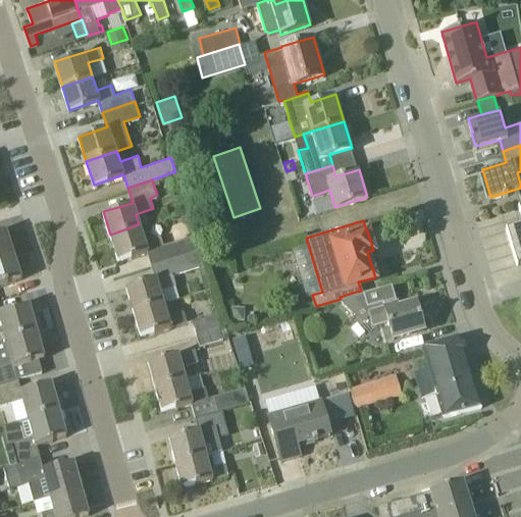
[(520,221),(507,226),(517,262),(520,261),(520,221)]
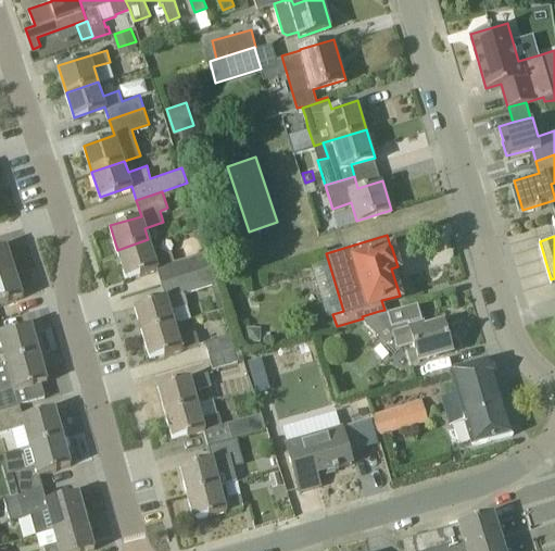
[(153,255),(152,253),(148,239),(117,250),(126,277),(156,267),(161,282),(214,265),(207,249),(175,260),(171,249),(153,255)]
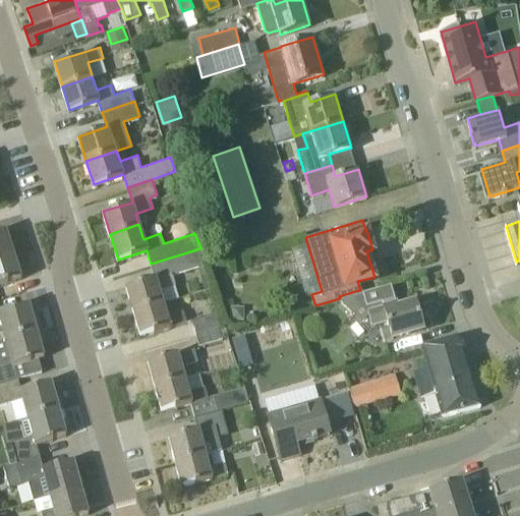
[(0,254),(12,251),(6,228),(0,230),(0,254)]
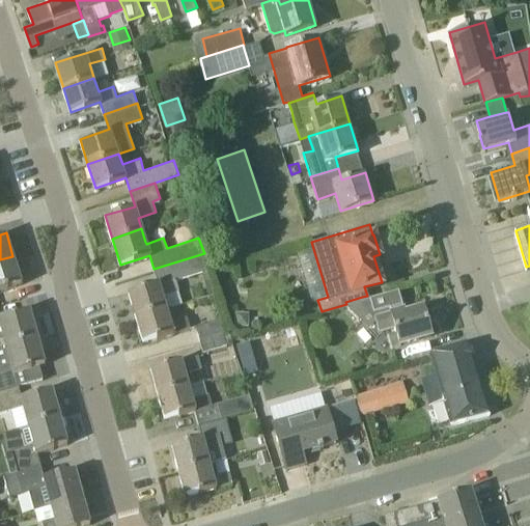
[(162,295),(178,289),(179,288),(175,278),(202,269),(208,267),(204,253),(154,269),(158,282),(129,292),(136,316),(166,307),(162,295)]
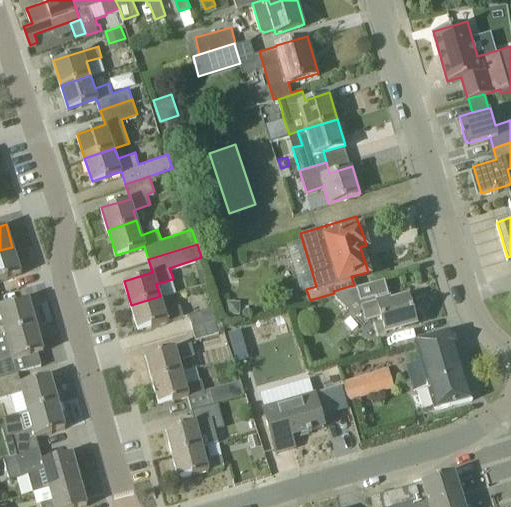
[(0,278),(21,271),(12,247),(0,250),(0,278)]
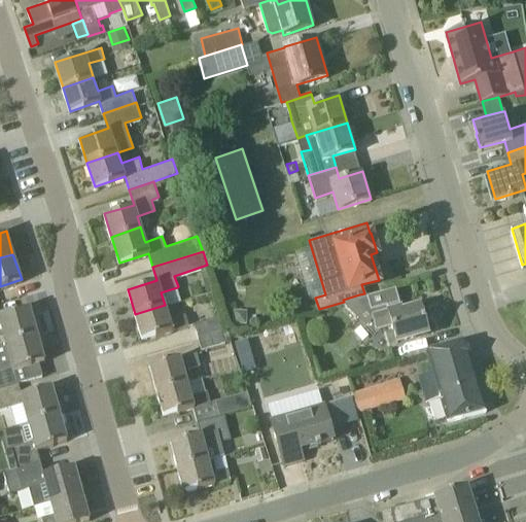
[(207,265),(201,267),(208,290),(214,289),(207,265)]
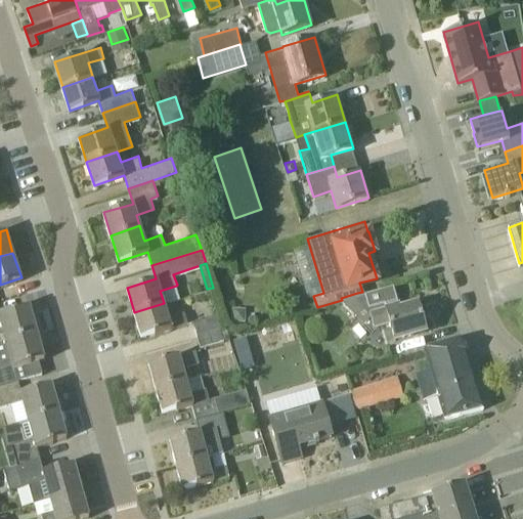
[(393,284),(365,293),(372,313),(376,325),(390,320),(395,336),(426,329),(419,302),(400,307),(393,284)]
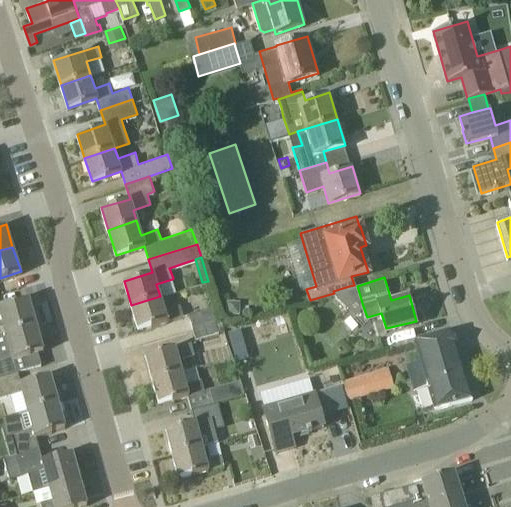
[(357,295),(349,286),(333,291),(334,293),(347,305),(357,295)]
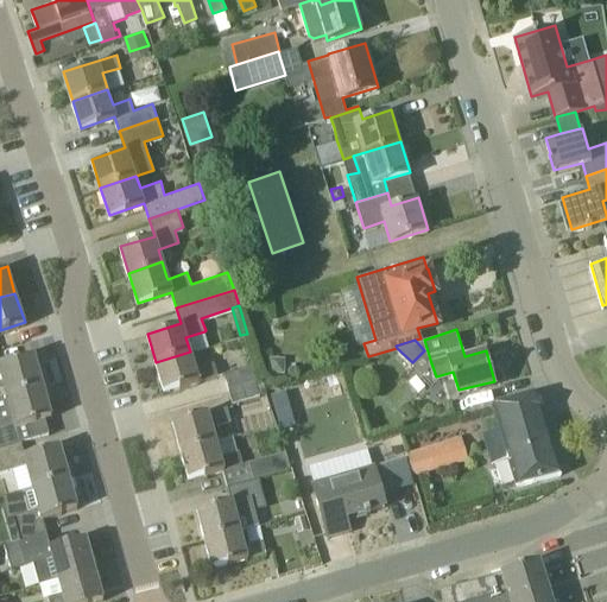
[(195,366),(195,363),(190,352),(156,362),(164,390),(179,385),(181,386),(200,380),(200,379),(217,373),(214,360),(195,366)]
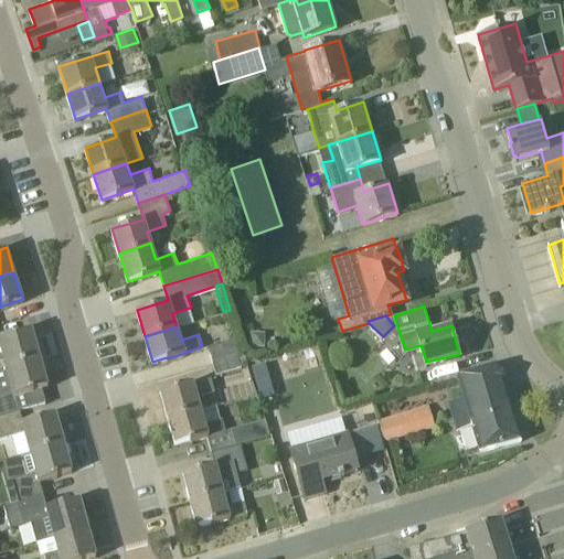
[(6,363),(39,353),(32,328),(0,335),(0,352),(2,352),(6,363)]
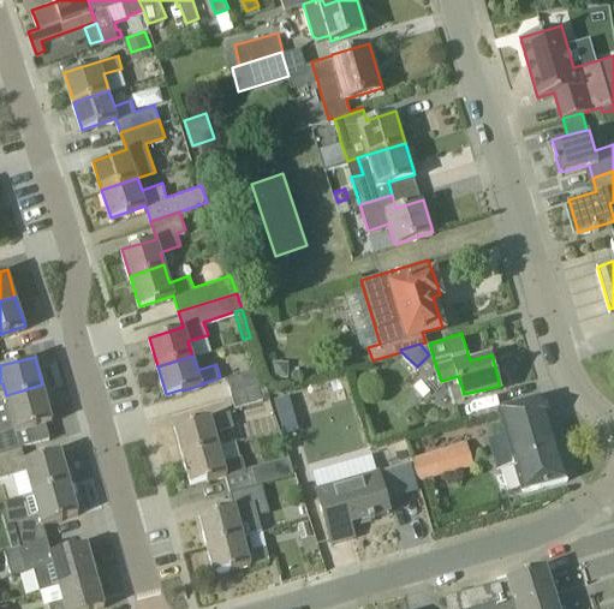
[(288,374),(290,364),(284,358),(274,358),(273,374),(288,374)]
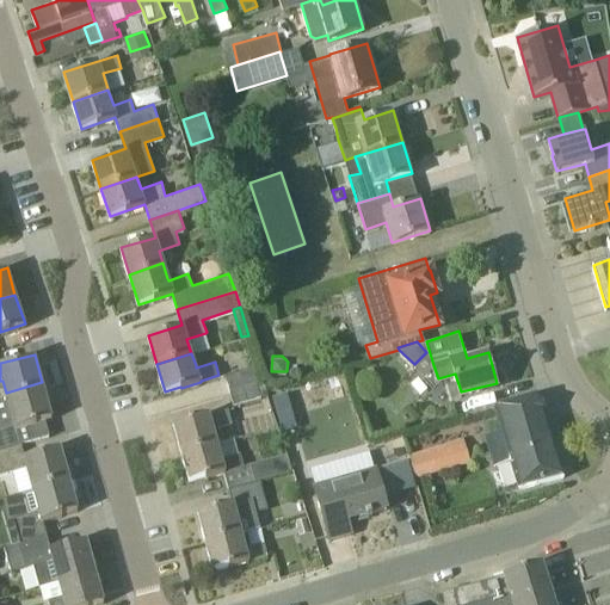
[(229,386),(263,375),(259,362),(226,372),(229,386)]
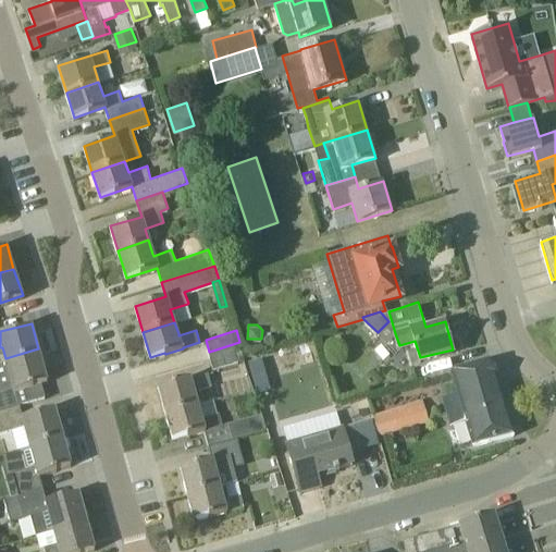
[(239,342),(209,352),(213,367),(244,358),(239,342)]
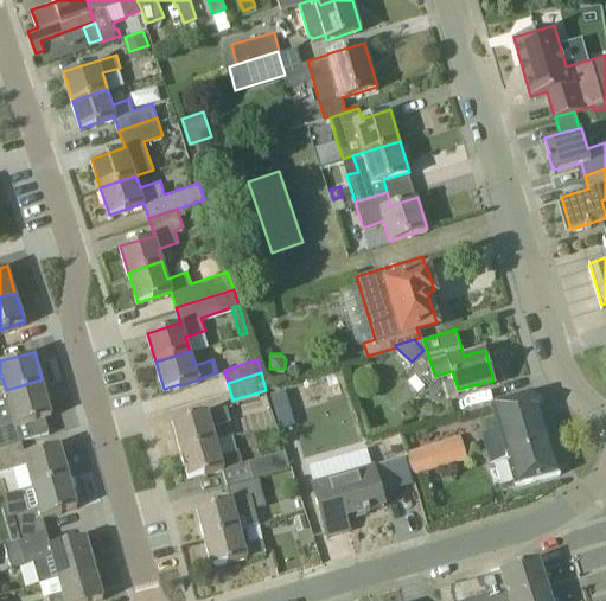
[(0,442),(23,438),(18,421),(51,414),(42,379),(6,390),(7,392),(12,414),(0,416),(0,442)]
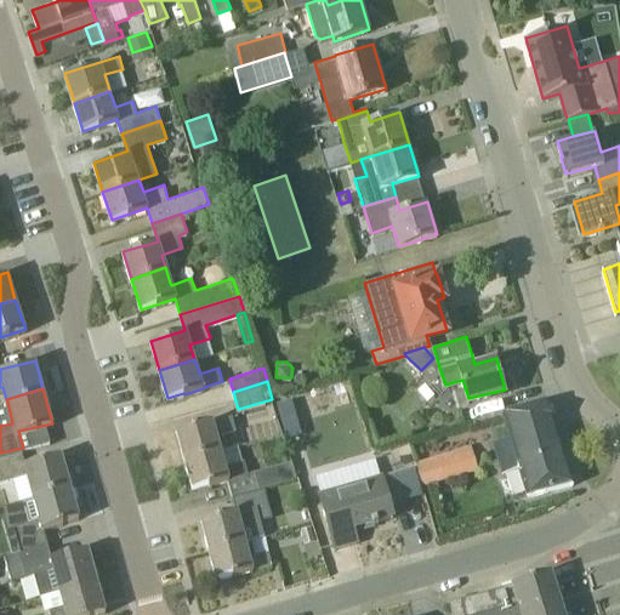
[(528,496),(574,482),(549,400),(502,413),(511,437),(495,442),(504,468),(517,465),(528,496)]
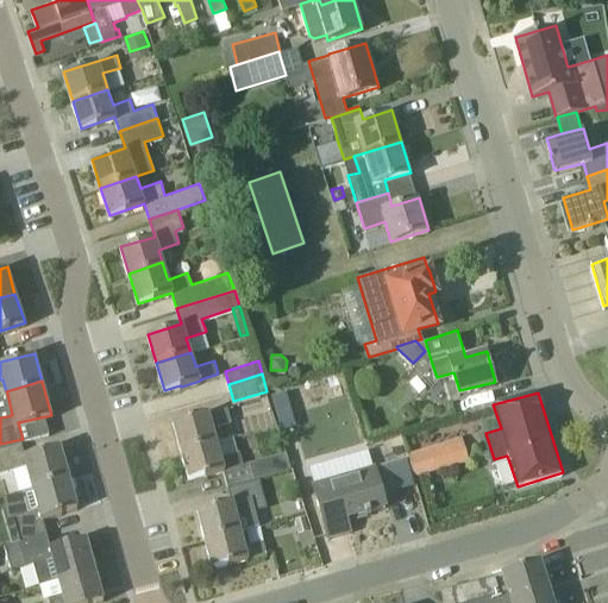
[(181,448),(217,438),(213,425),(231,419),(227,404),(173,421),(181,448)]
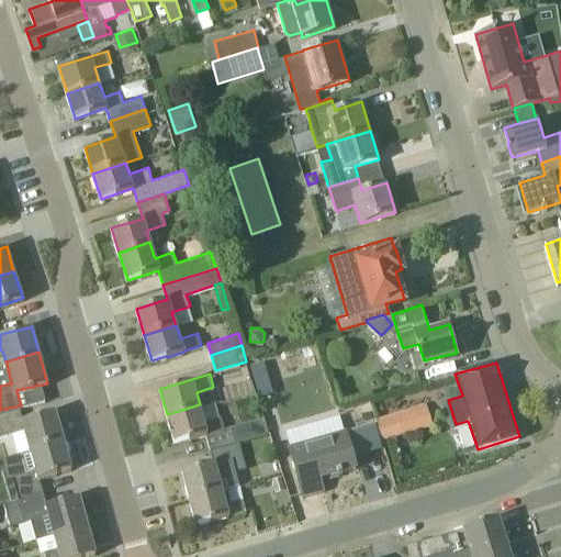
[(382,438),(434,422),(426,399),(413,403),(413,405),(377,415),(382,438)]
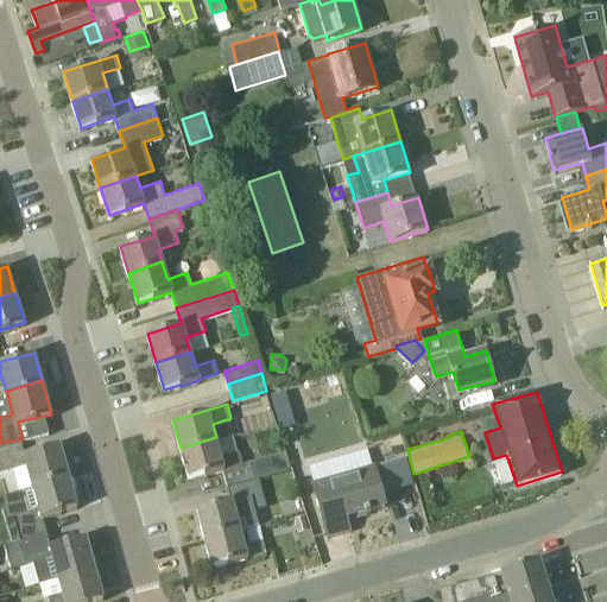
[(258,473),(259,475),(291,466),(285,449),(244,462),(239,449),(238,449),(233,433),(217,438),(216,437),(181,448),(189,477),(223,468),(227,482),(258,473)]
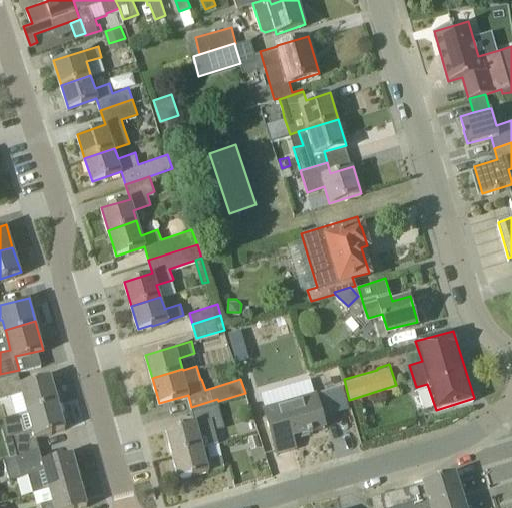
[(27,408),(57,398),(50,375),(22,383),(19,370),(0,374),(0,394),(1,396),(10,394),(15,412),(28,409),(27,408)]
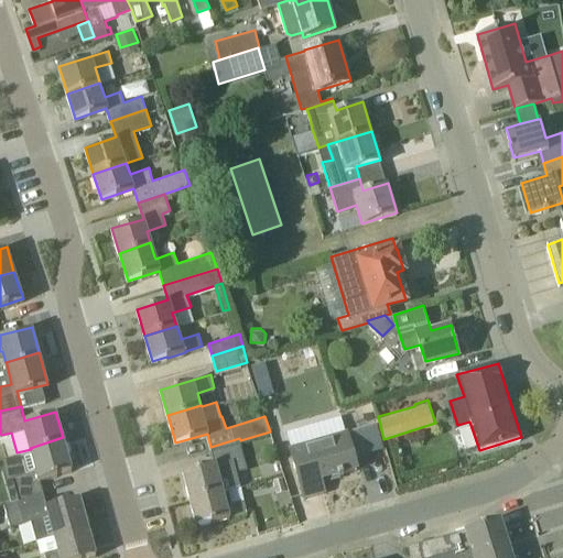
[(321,477),(357,467),(346,429),(289,446),(304,495),(325,490),(321,477)]
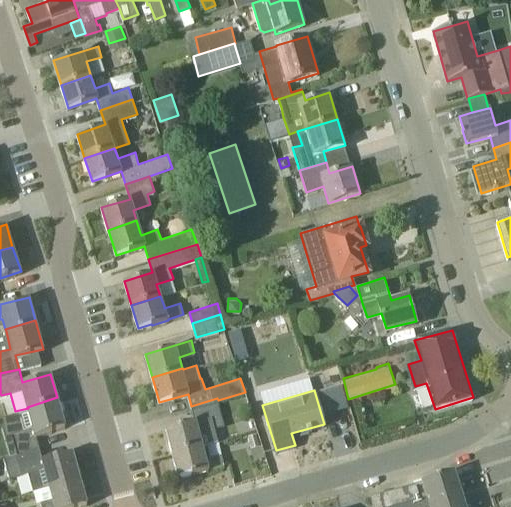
[(0,418),(10,453),(17,451),(39,444),(36,434),(65,426),(57,397),(27,407),(28,408),(15,411),(0,415),(0,418)]
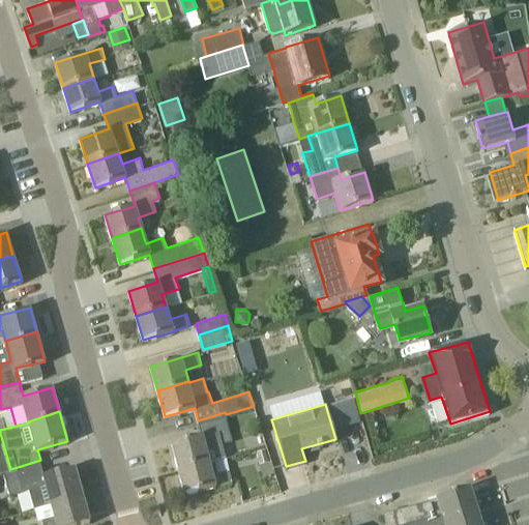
[(233,439),(226,414),(225,412),(198,420),(202,435),(172,443),(178,468),(210,459),(207,447),(223,442),(233,439)]
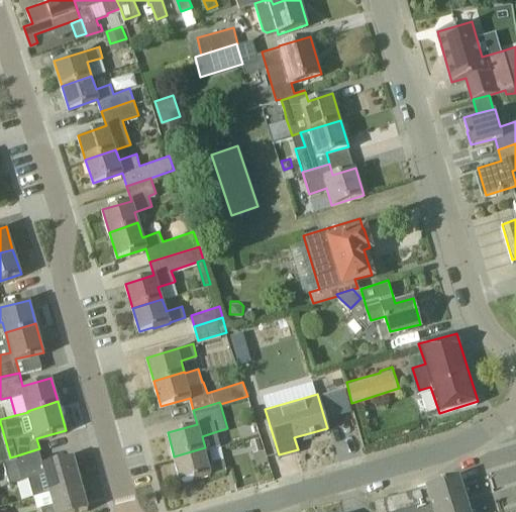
[(253,450),(263,448),(260,436),(250,439),(253,450)]
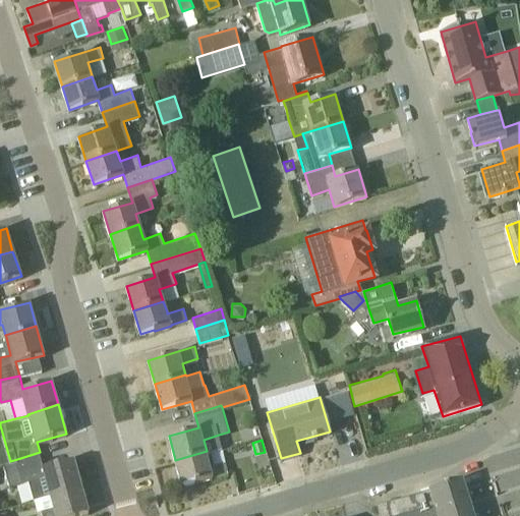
[(207,451),(175,460),(181,484),(228,472),(226,460),(210,465),(207,451)]
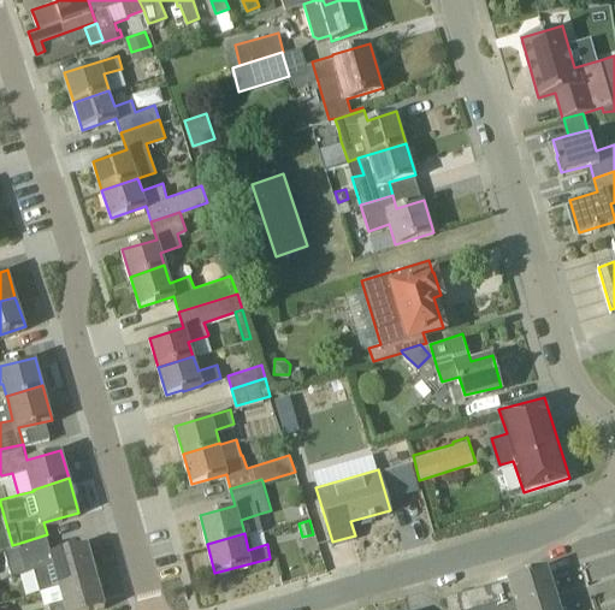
[(59,586),(96,575),(87,543),(53,554),(47,534),(21,543),(12,545),(5,548),(12,572),(33,566),(39,588),(58,584),(59,586)]
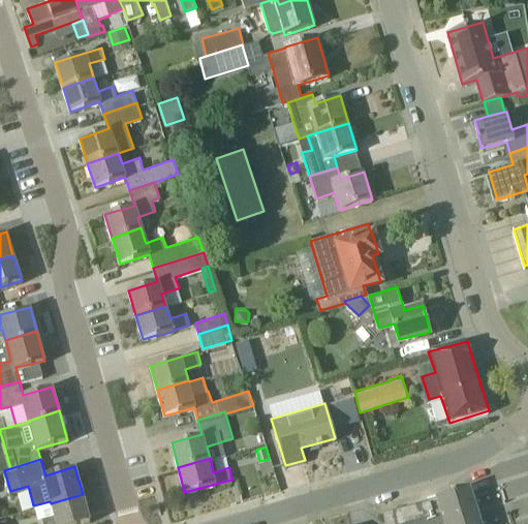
[(480,523),(469,486),(455,490),(383,512),(386,523),(480,523)]
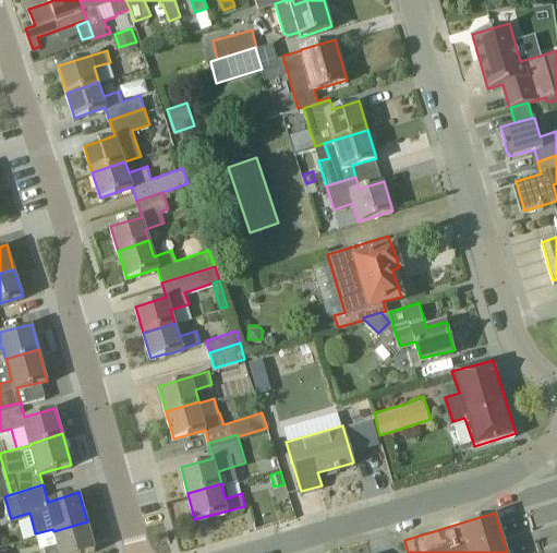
[(44,545),(46,552),(79,552),(95,549),(87,521),(53,531),(57,542),(44,545)]
